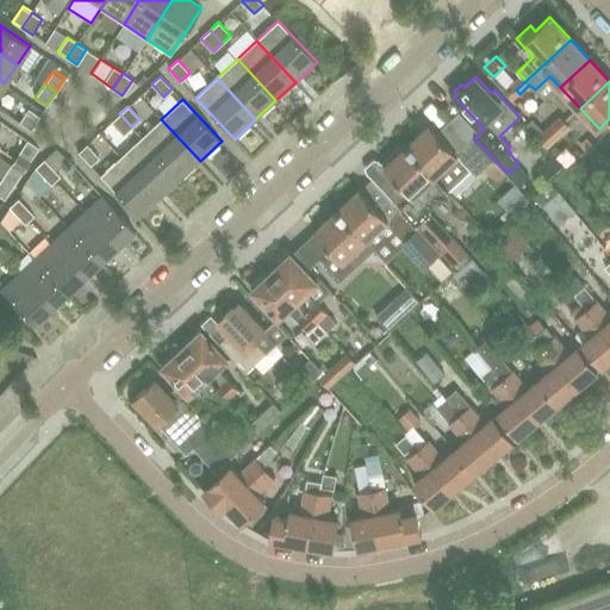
[(39,116),(27,109),(19,122),(31,130),(39,116)]
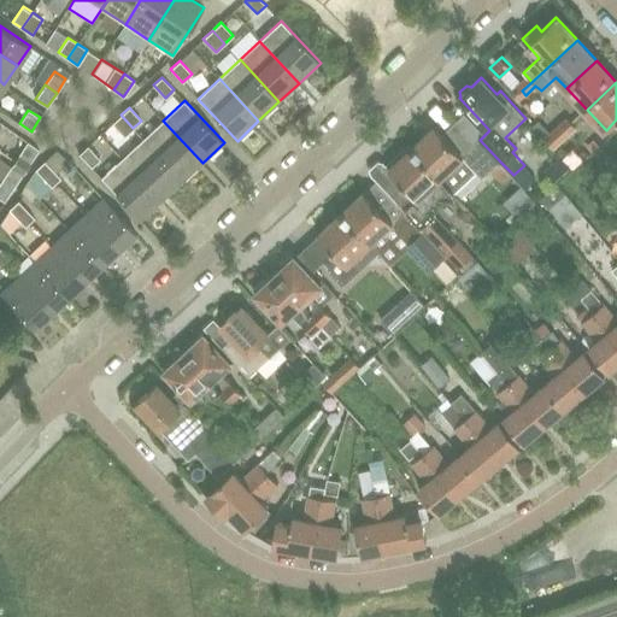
[(124,136),(133,128),(121,115),(112,123),(124,136)]
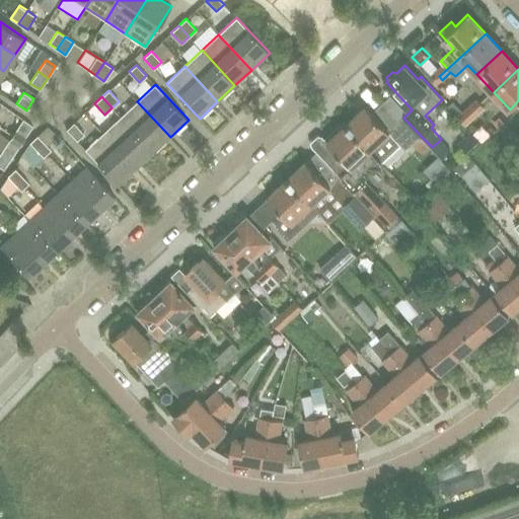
[(478,99),(468,108),(475,116),(485,106),(478,99)]
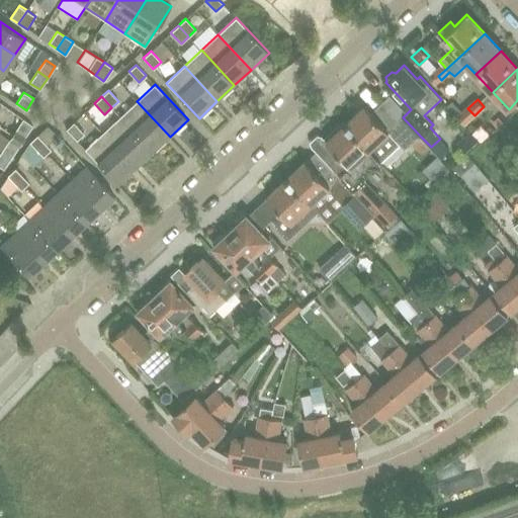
[(170,137),(137,101),(119,117),(153,153),(170,137)]
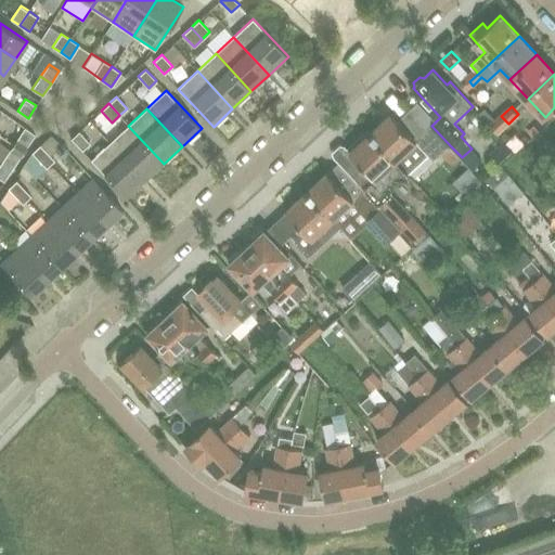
[(416,140),(391,114),(371,132),(409,173),(429,154),(436,160),(451,146),(431,126),(416,140)]
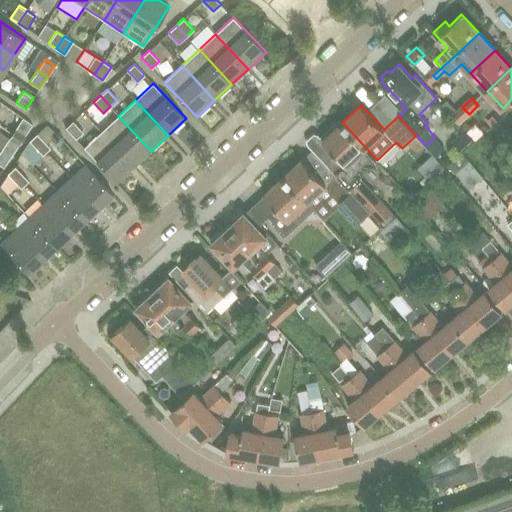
[(462,107),(452,116),(459,123),(469,114),(462,107)]
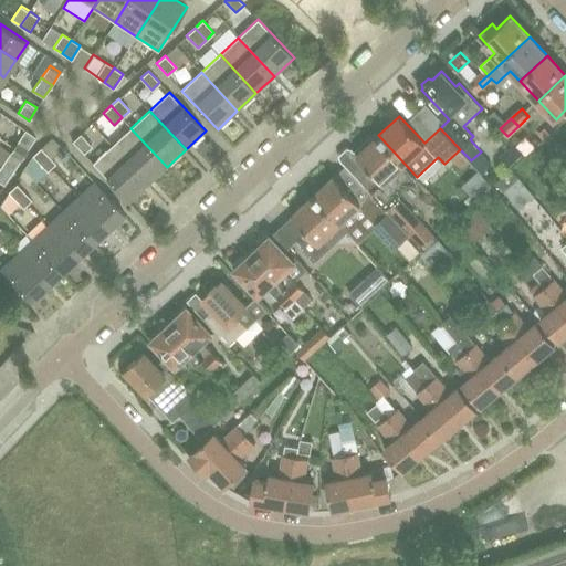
[(167,167),(130,128),(112,146),(148,185),(167,167)]
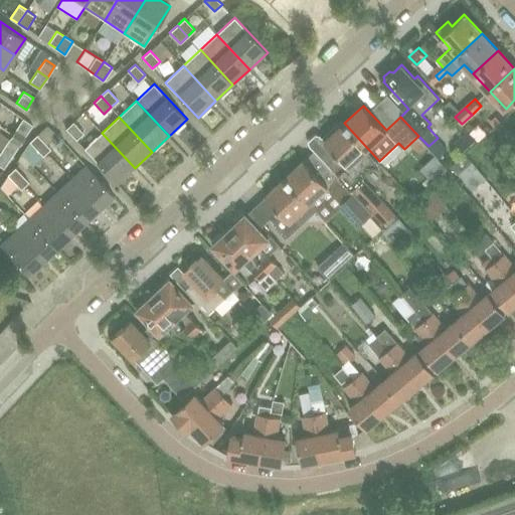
[(13,133),(23,139),(33,125),(23,118),(15,130),(13,133)]
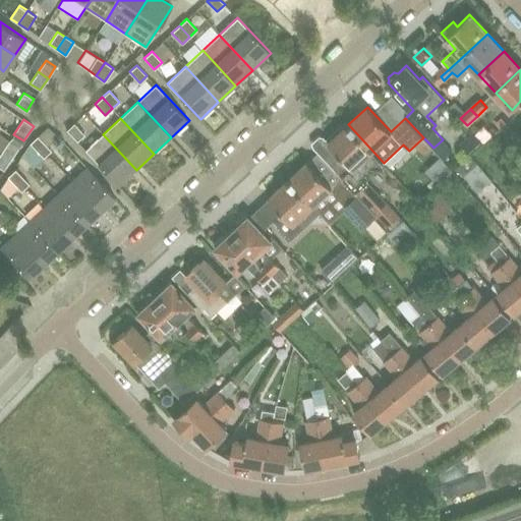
[(84,134),(74,123),(67,131),(76,141),(84,134)]
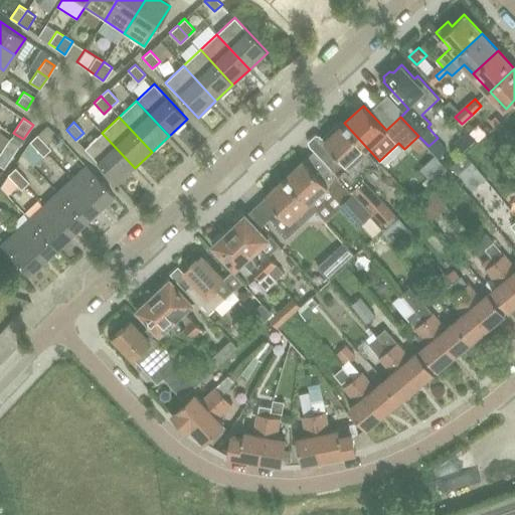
[(379,161),(344,123),(326,141),(338,155),(328,164),(338,174),(372,210),(386,226),(397,215),(361,177),(379,161)]
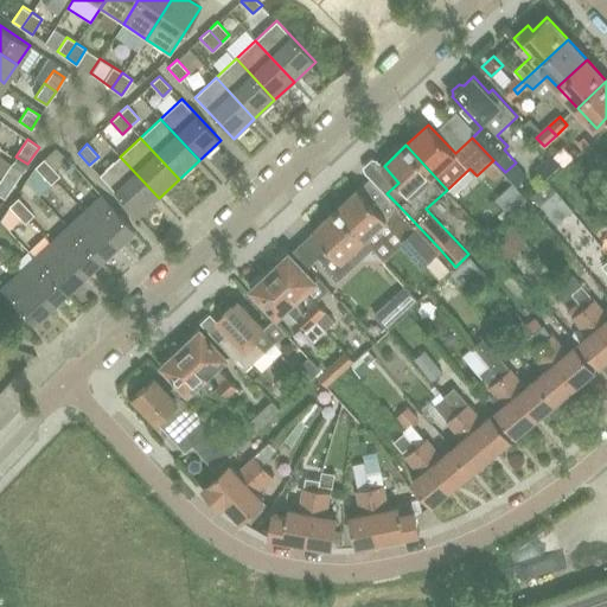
[(17,180),(27,164),(16,157),(5,173),(17,180)]
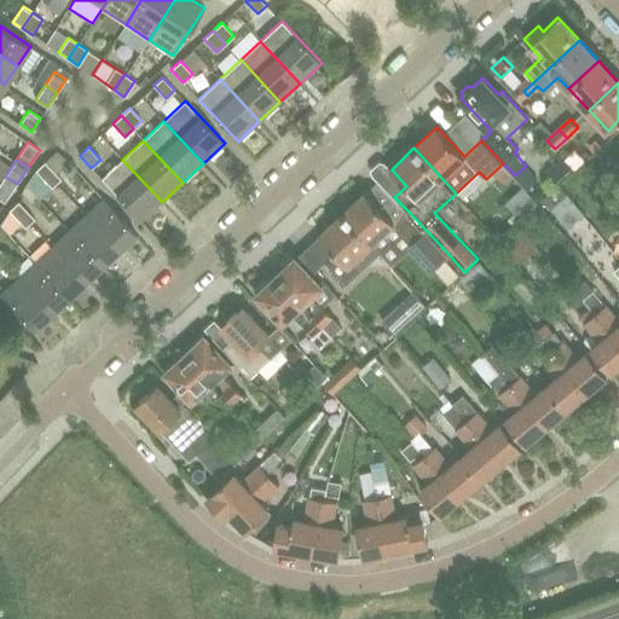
[(162,202),(122,160),(102,179),(140,221),(162,202)]
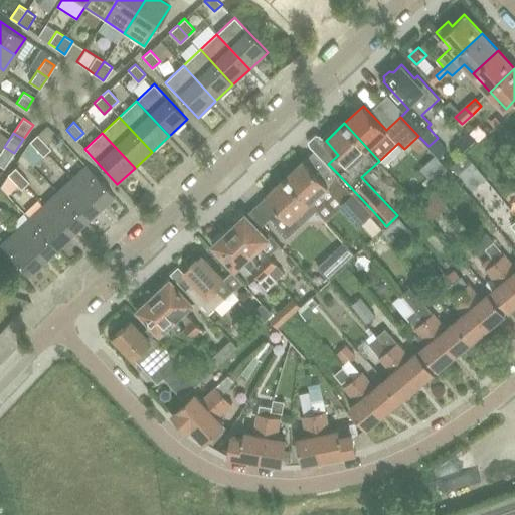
[(28,143),(41,157),(50,149),(36,134),(29,141),(28,143)]
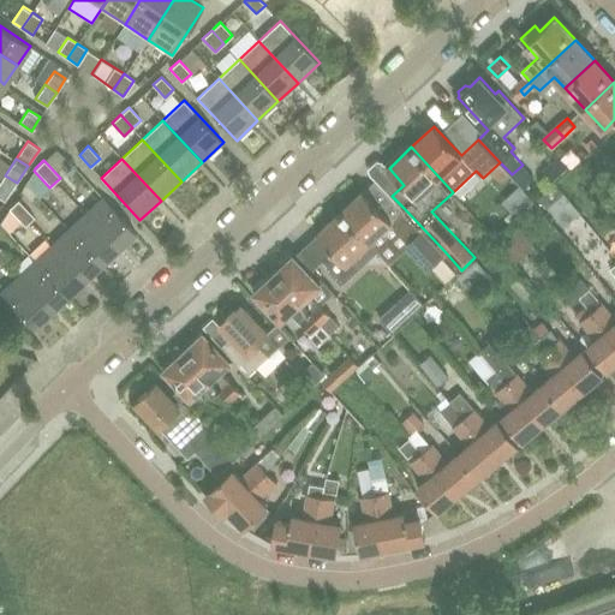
[(39,197),(49,187),(34,171),(25,183),(39,197)]
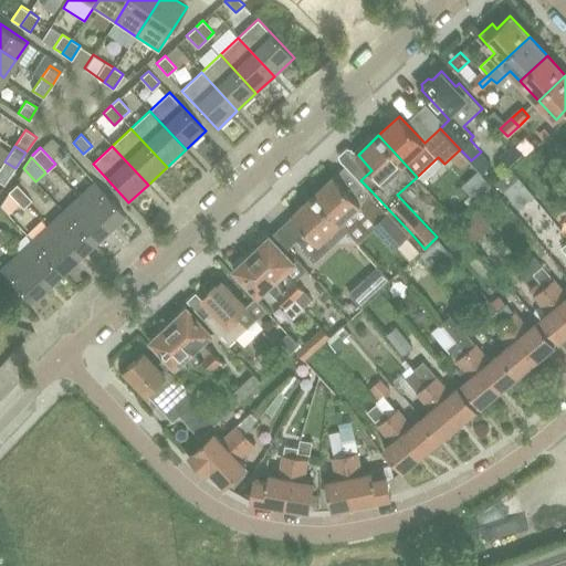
[(0,181),(4,185),(16,168),(4,161),(0,167),(0,181)]
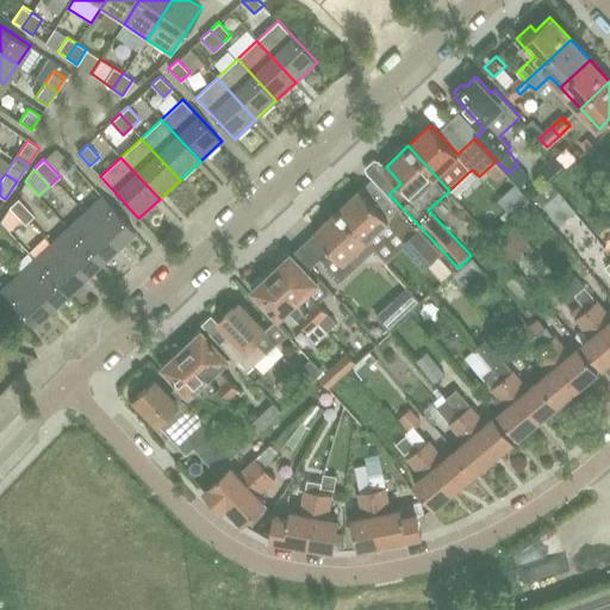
[(551,182),(535,197),(560,224),(576,211),(551,182)]
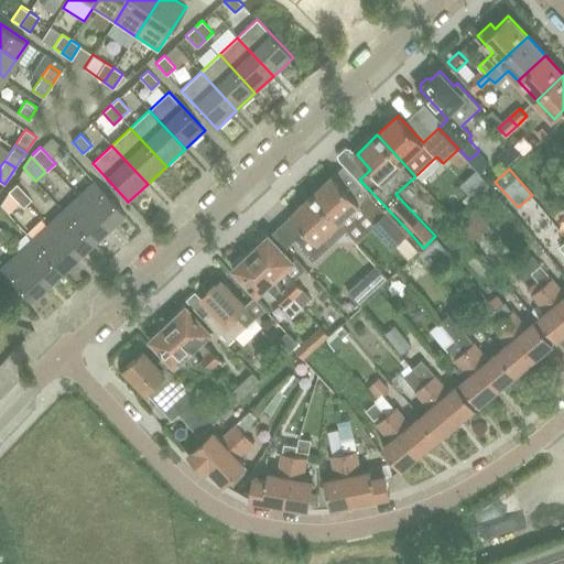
[(358,202),(345,186),(334,175),(313,195),(346,230),(357,221),(348,212),(358,202)]
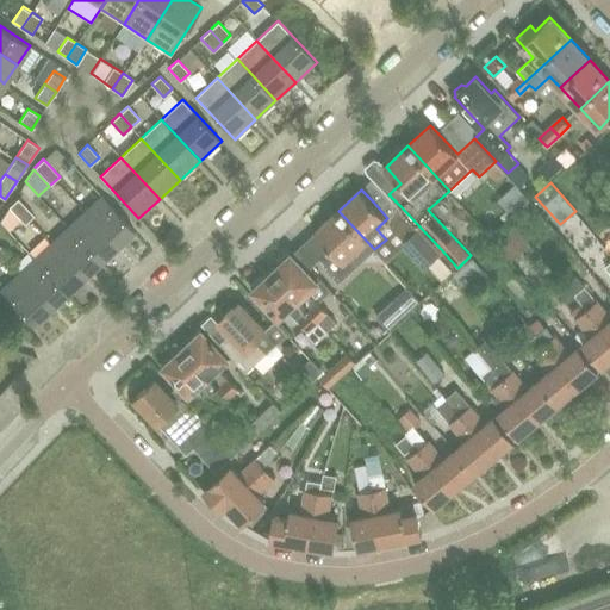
[(135,230),(103,195),(85,211),(117,247),(135,230)]
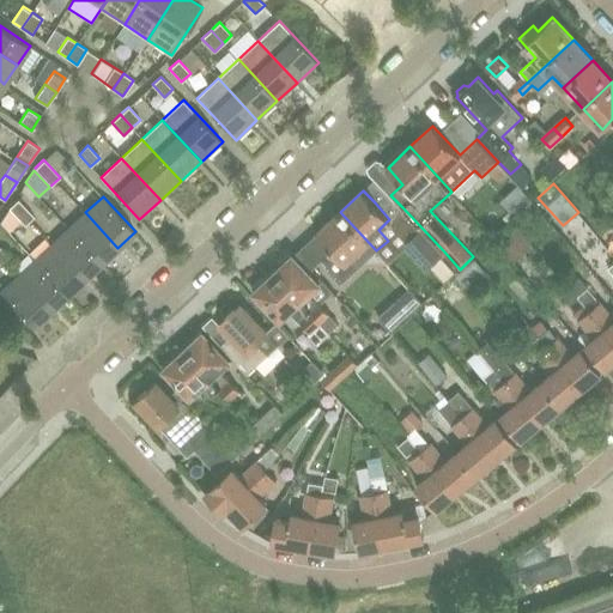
[(34,216),(18,199),(8,207),(20,220),(25,225),(34,216)]
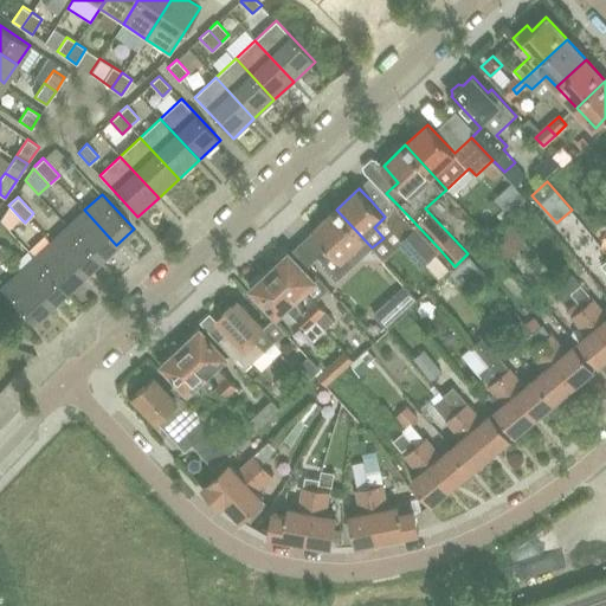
[(8,205),(0,217),(0,219),(8,229),(20,218),(8,205)]
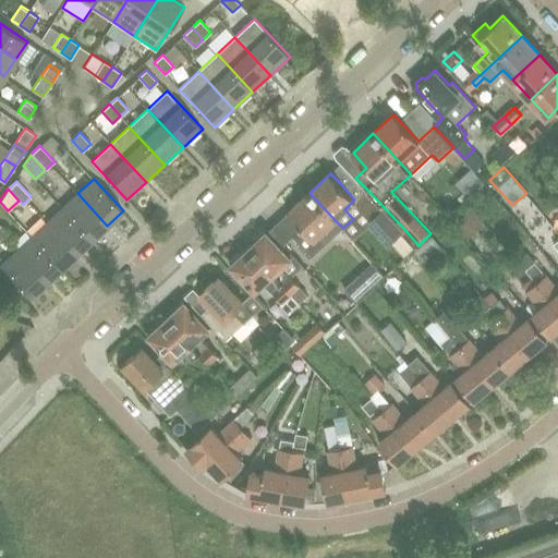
[(403,228),(366,189),(354,199),(372,217),(367,220),(388,242),(403,228)]
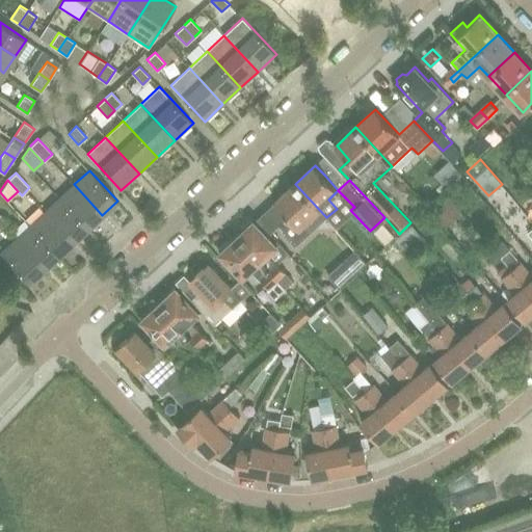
[(102,215),(74,184),(59,197),(87,229),(102,215)]
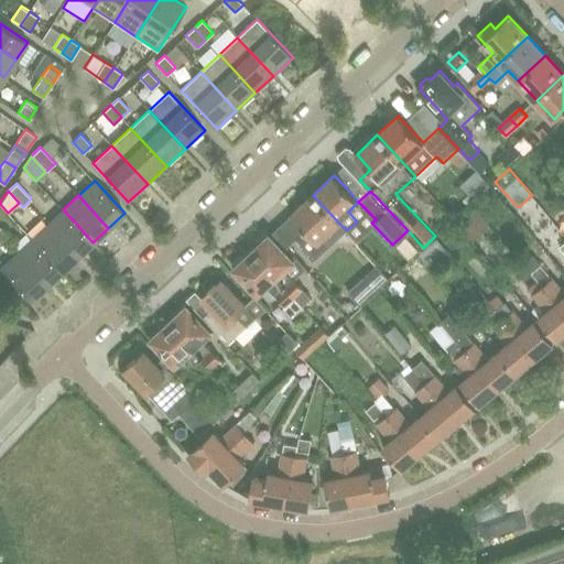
[(346,230),(313,195),(292,214),(306,229),(297,238),(301,242),(299,246),(313,261),(346,230)]
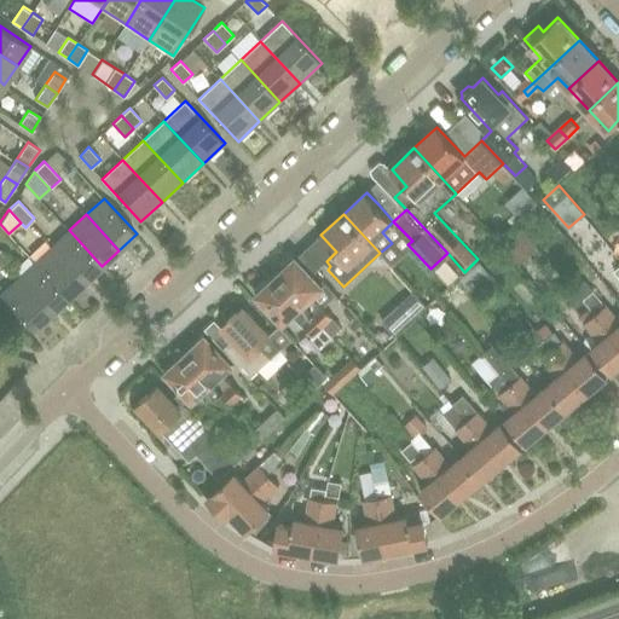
[(528,242),(514,226),(501,239),(515,254),(528,242)]
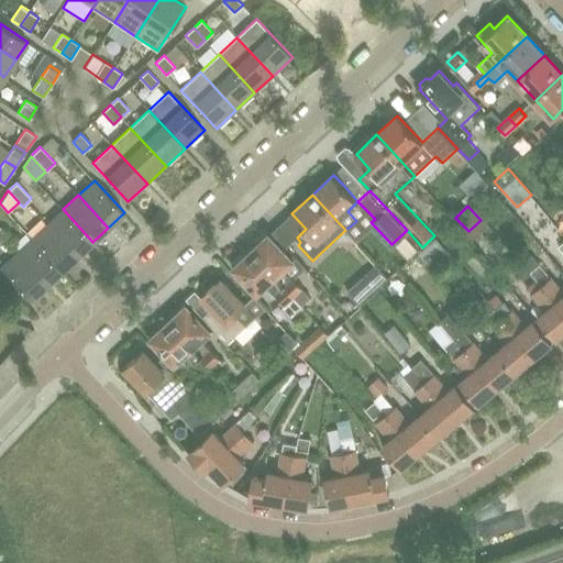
[(92,242),(63,209),(47,223),(77,256),(92,242)]
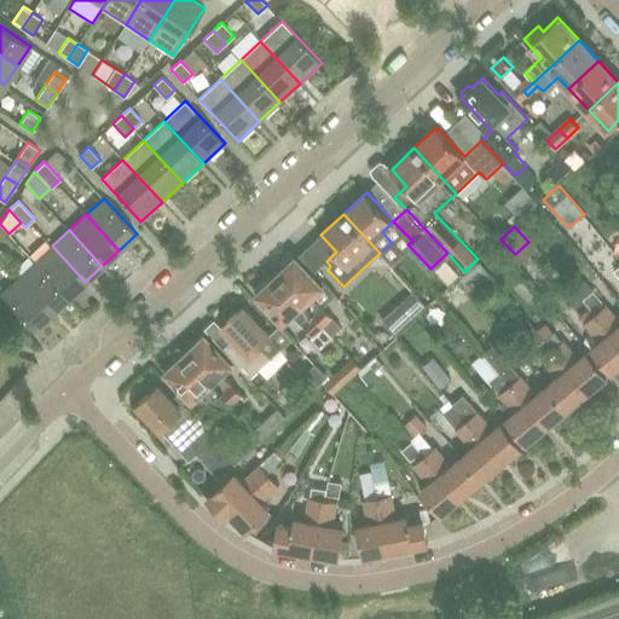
[(85,282),(52,246),(35,261),(68,296),(85,282)]
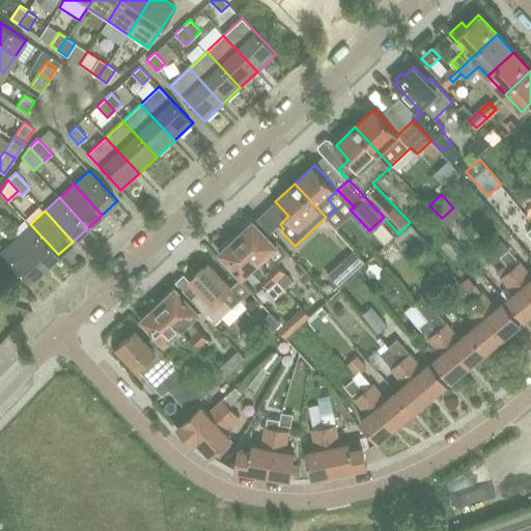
[(288,252),(270,232),(268,234),(254,221),(253,222),(251,220),(243,228),(245,230),(238,236),(278,280),(277,280),(284,288),(292,280),(285,273),(287,272),(278,261),(288,252)]
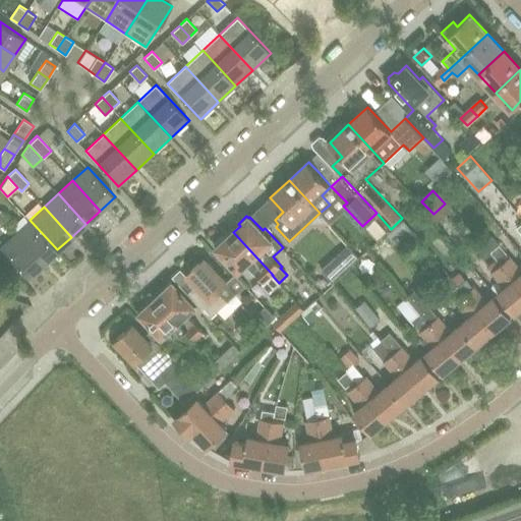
[(57,249),(30,220),(15,233),(43,263),(57,249)]
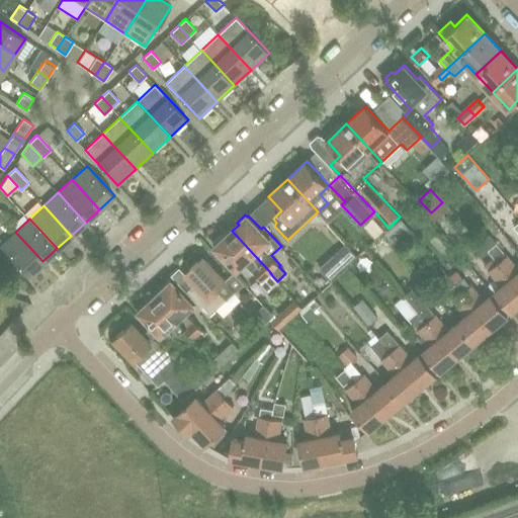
[(411,231),(401,219),(383,234),(393,245),(411,231)]
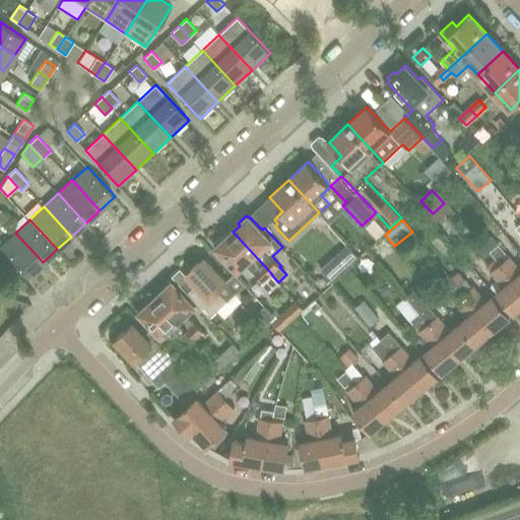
[(272,274),(233,232),(225,239),(223,237),(215,244),(217,246),(216,247),(239,271),(247,263),(264,281),(271,274),(272,274)]
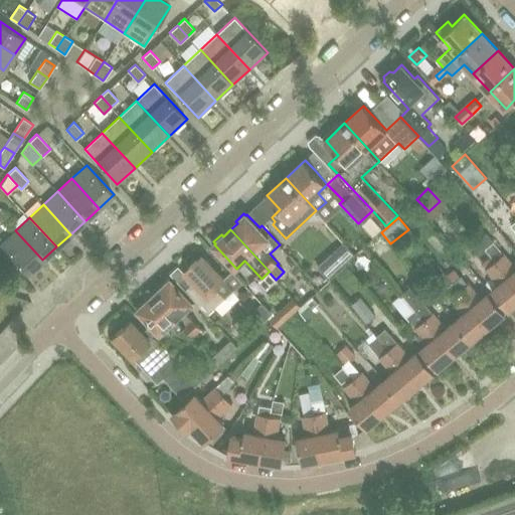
[(42,260),(15,230),(0,243),(27,274),(42,260)]
